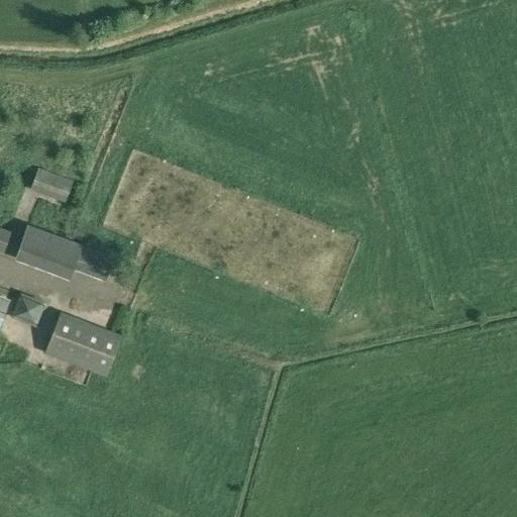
[(73,179),(39,167),(31,190),(65,202),(73,179)]
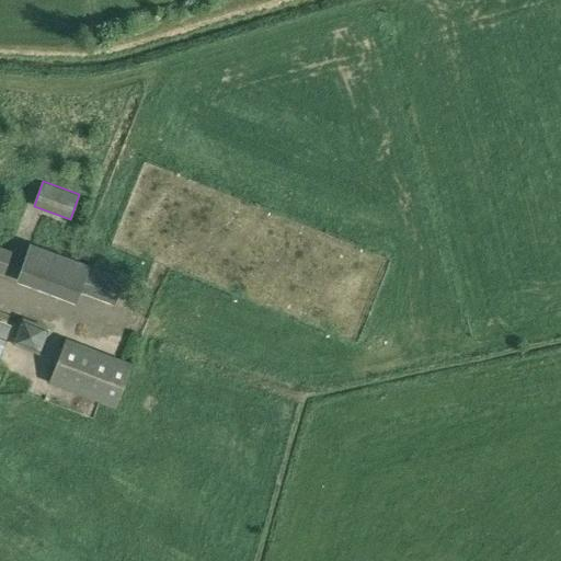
[(80,293),(113,306),(125,277),(91,264),(32,243),(18,281),(77,301),(80,293)]
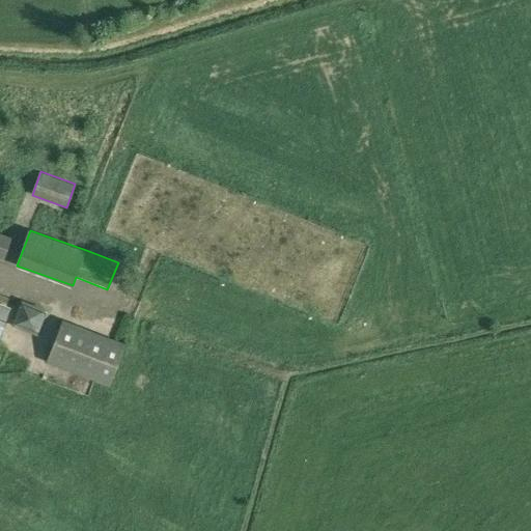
[(0,232),(0,256),(4,258),(11,238),(0,232)]
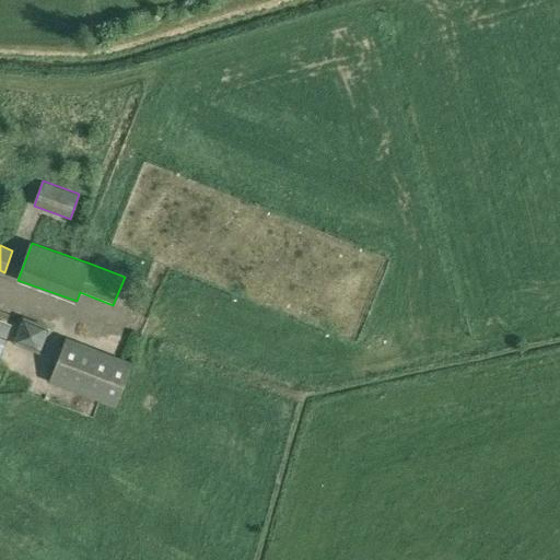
[(13,315),(16,338),(38,334),(35,312),(13,315)]
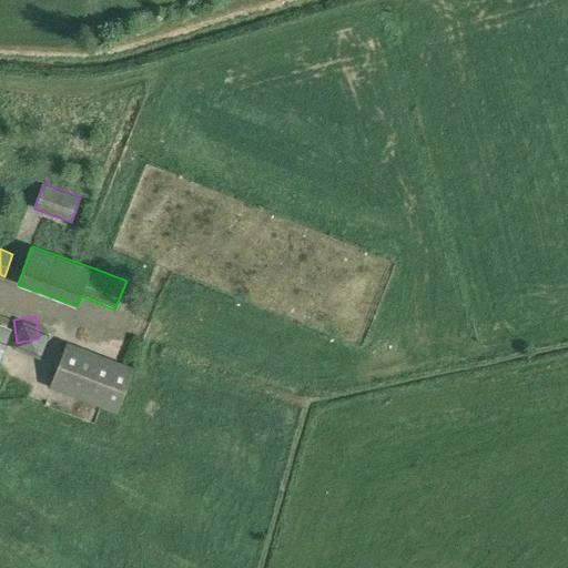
[(0,358),(11,328),(0,324),(0,358)]
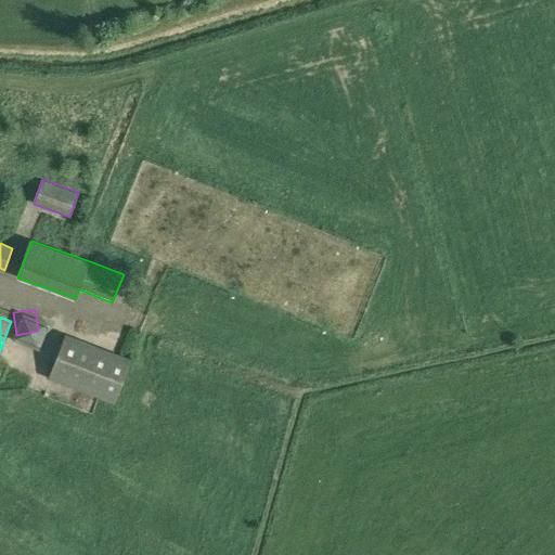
[(116,403),(131,359),(66,334),(49,378),(101,397),(116,403)]
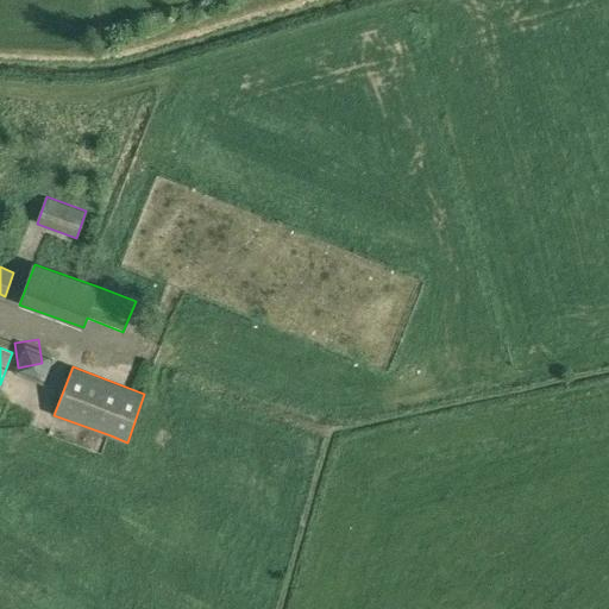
All buildings are outlined.
